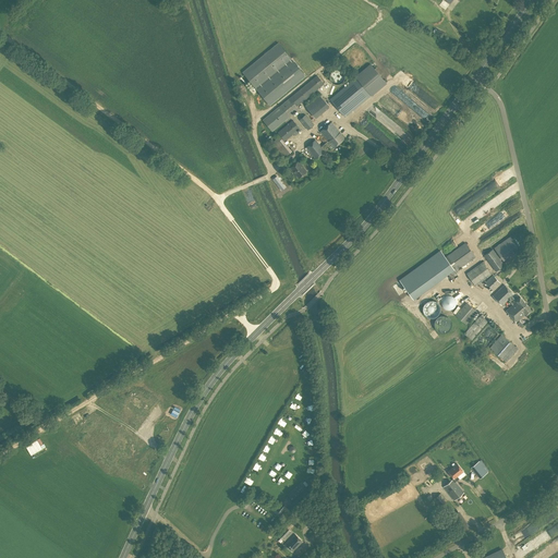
[(304,76),(278,44),(243,72),(269,105),(304,76)]
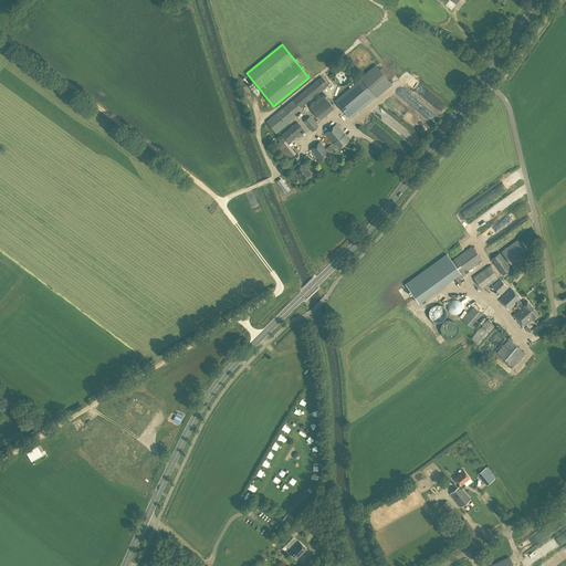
[(377,97),(392,84),(376,64),(359,77),(360,79),(335,101),(349,118),(376,96),(377,97)]
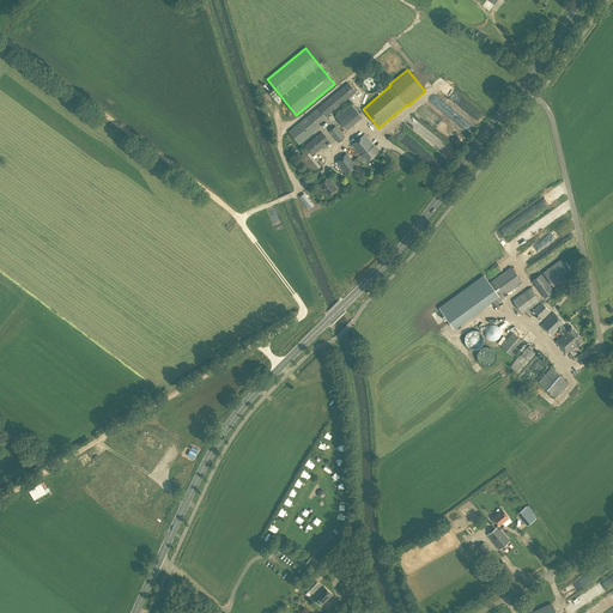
[(378,83),(378,82),(378,79),(377,77),(376,76),(374,74),(372,74),(370,74),(368,74),(366,76),(365,77),(364,78),(363,80),(363,82),(363,84),(364,86),(365,87),(366,89),(368,90),(370,90),(372,90),(374,90),(376,89),(377,86),(378,85),(378,83)]
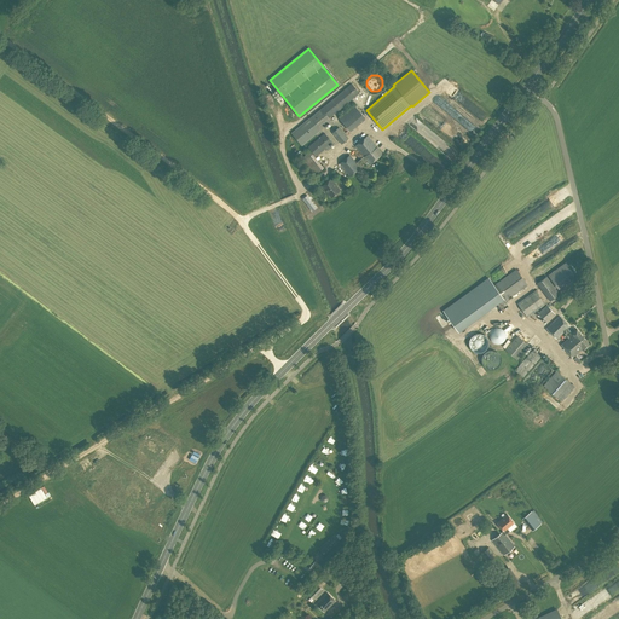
[(314,115),(310,119),(291,133),(301,145),(319,129),(320,131),(333,121),(329,117),(359,93),(352,84),(314,115)]
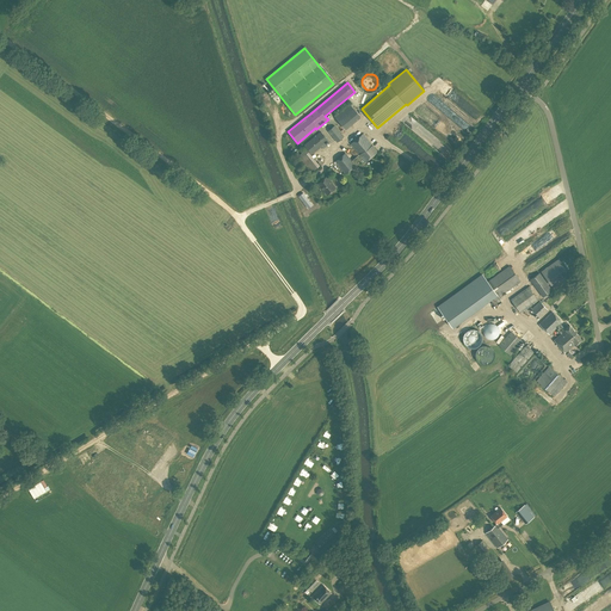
[(344,128),(359,116),(350,104),(334,117),(344,128)]
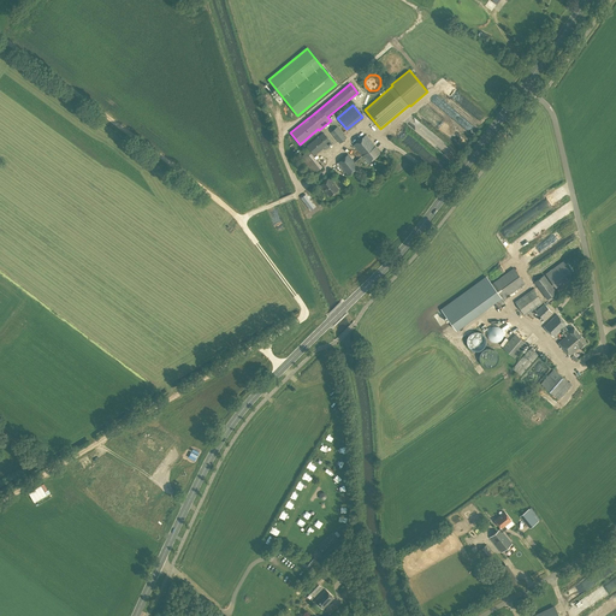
[(339,143),(347,138),(337,126),(331,132),(339,143)]
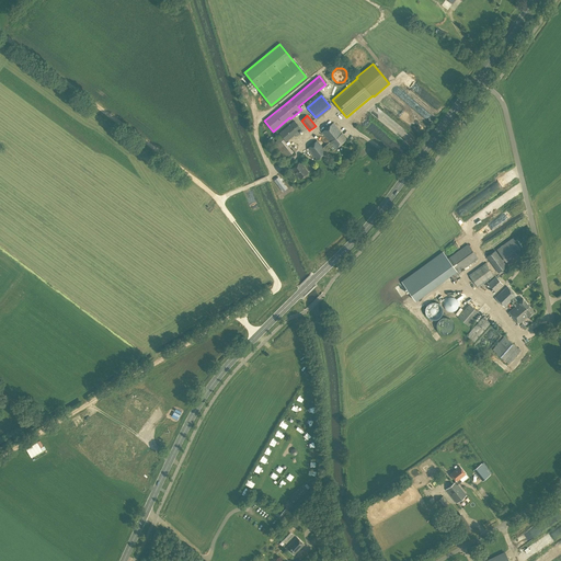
[(286,141),(301,129),(295,121),(279,133),(286,141)]
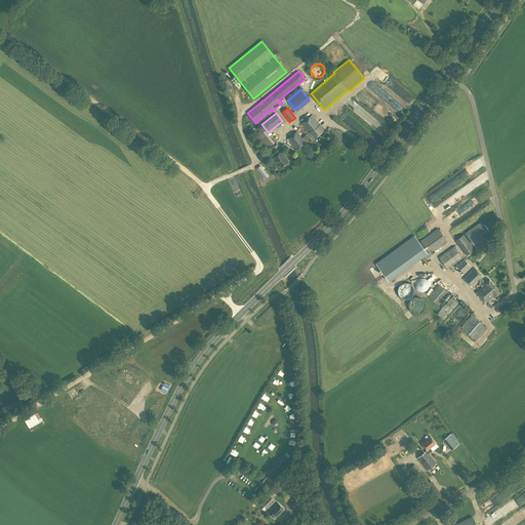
[(324,130),(320,124),(319,125),(312,115),(301,124),(308,131),(307,132),(308,133),(303,138),(296,131),(288,138),(297,150),(306,143),(305,142),(311,135),(314,138),(324,130)]
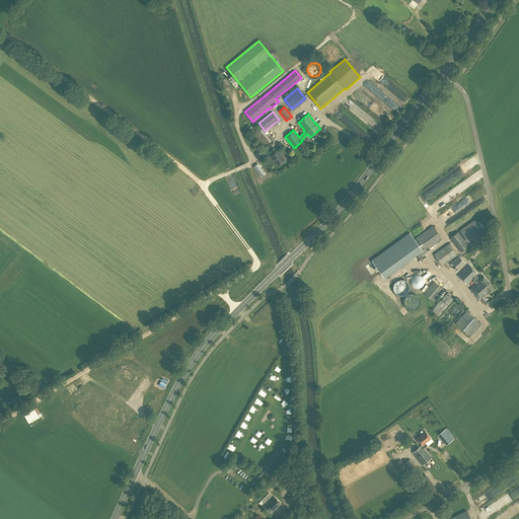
[(260,127),(258,128),(252,133),(264,147),(272,141),(260,127)]
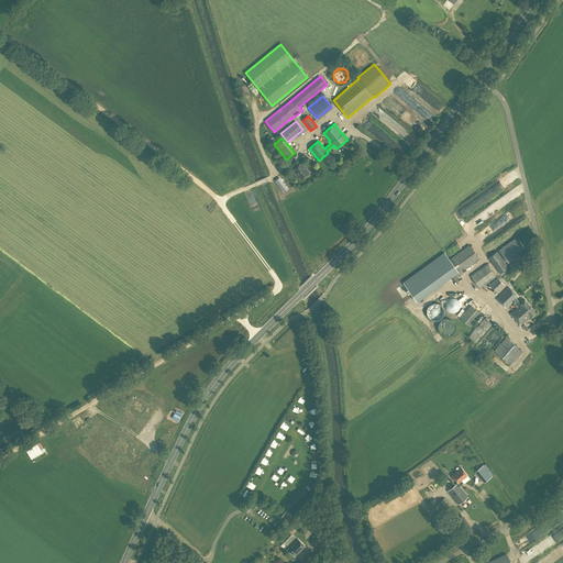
[(309,173),(301,163),(293,169),(301,179),(309,173)]
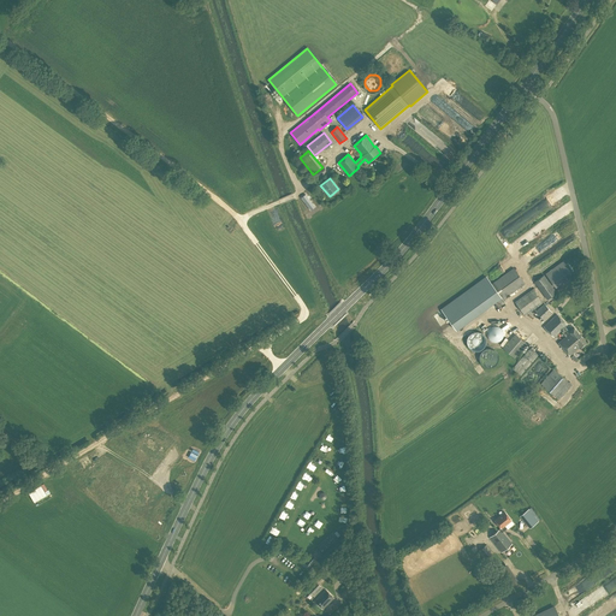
[(564,189),(557,197),(561,201),(568,193),(564,189)]
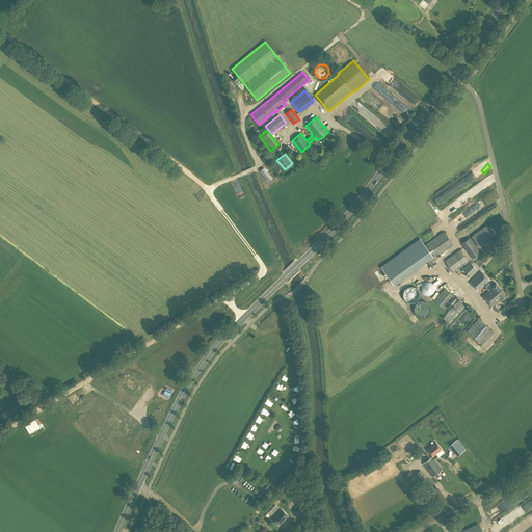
[(266,167),(262,170),(270,181),(273,178),(266,167)]
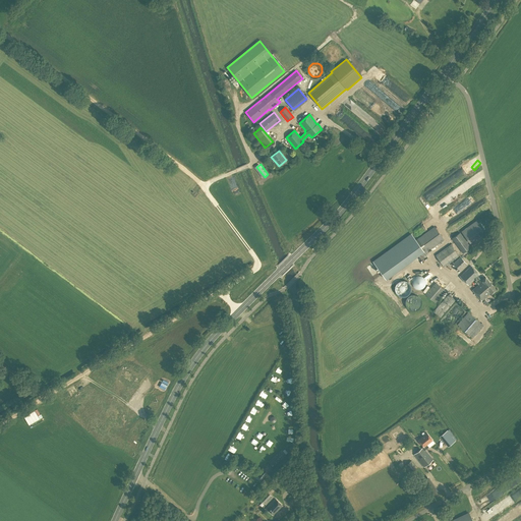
[(478,176),(465,187),(468,191),(482,180),(478,176)]
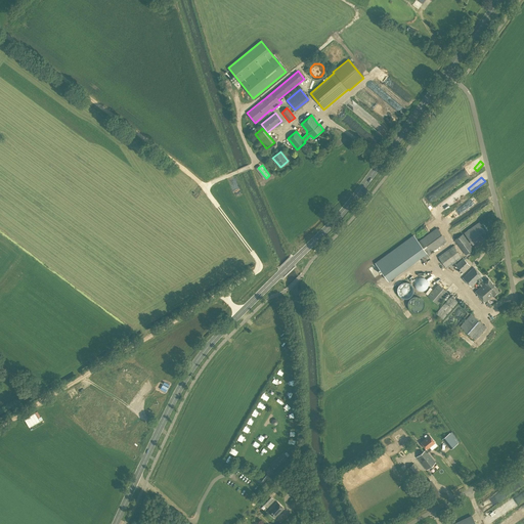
[(436,191),(439,195),(445,190),(442,186),(436,191)]
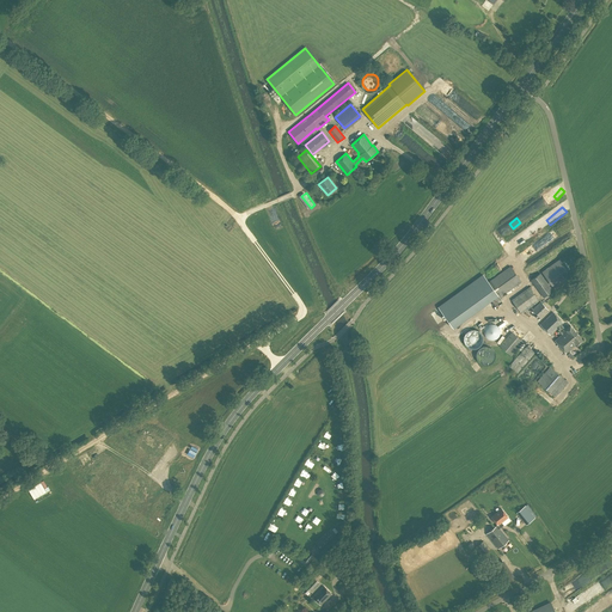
[(552,286),(569,273),(560,259),(542,273),(552,286)]
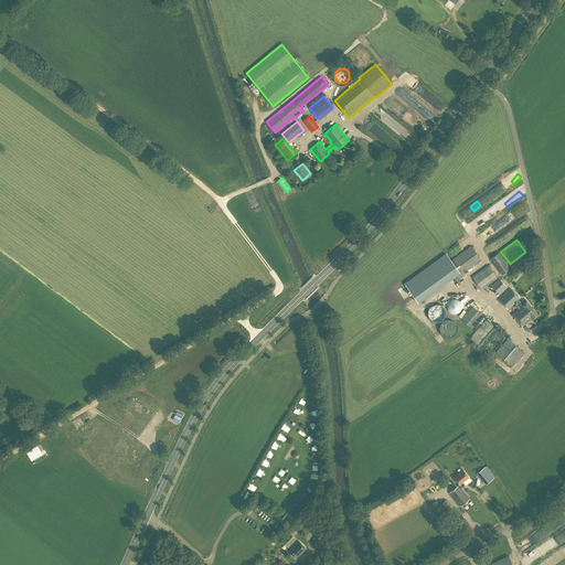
[(465,272),(481,259),(471,246),(451,260),(446,253),(404,284),(418,304),(454,277),(457,281),(462,278),(461,276),(466,273),(465,272)]
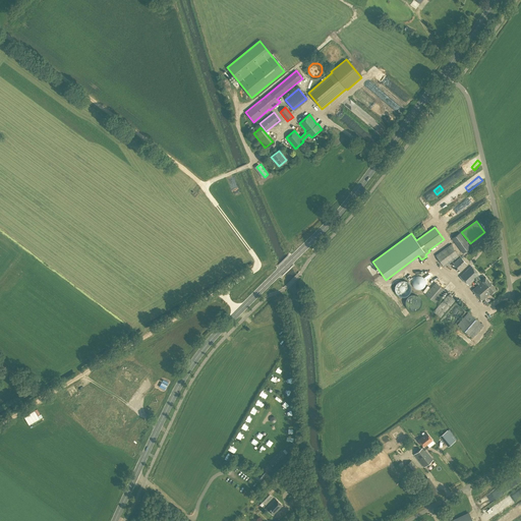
[(462,253),(470,247),(460,233),(452,238),(462,253)]
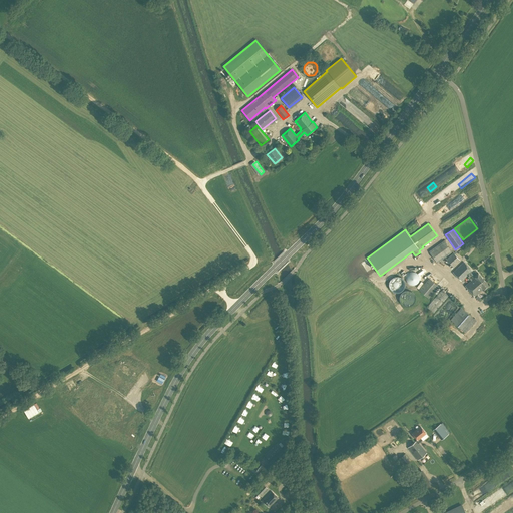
[(437,263),(452,251),(443,240),(428,251),(437,263)]
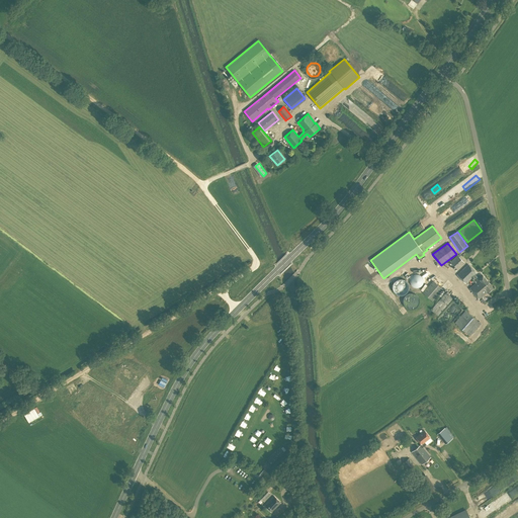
[(457,269),(464,262),(457,255),(450,262),(457,269)]
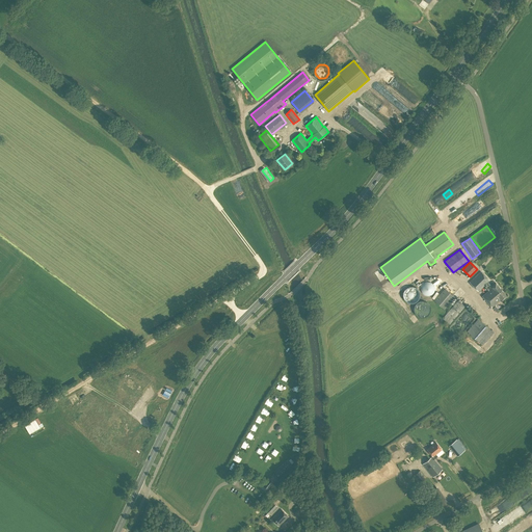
[(502,290),(496,283),(491,287),(487,282),(489,281),(481,271),(470,283),(478,291),(485,284),(486,285),(485,287),(489,290),(483,296),(488,302),(502,290)]
